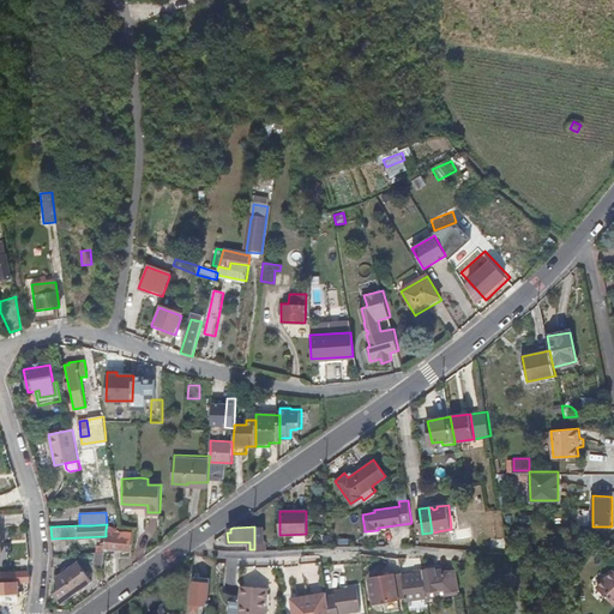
[(254,527),(254,549),(268,549),(265,527),(254,527)]
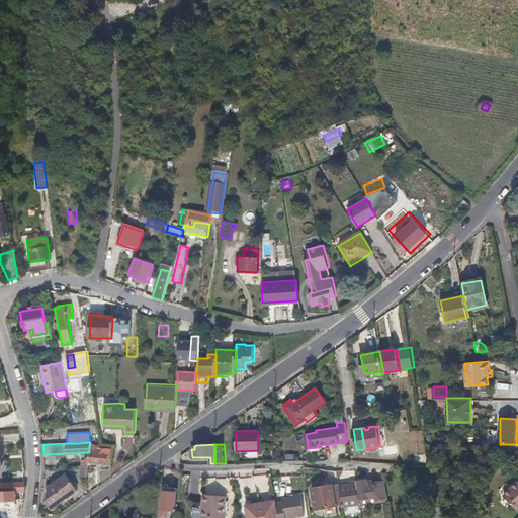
[(106,448),(89,447),(89,452),(88,459),(88,461),(109,464),(110,454),(106,453),(106,448)]
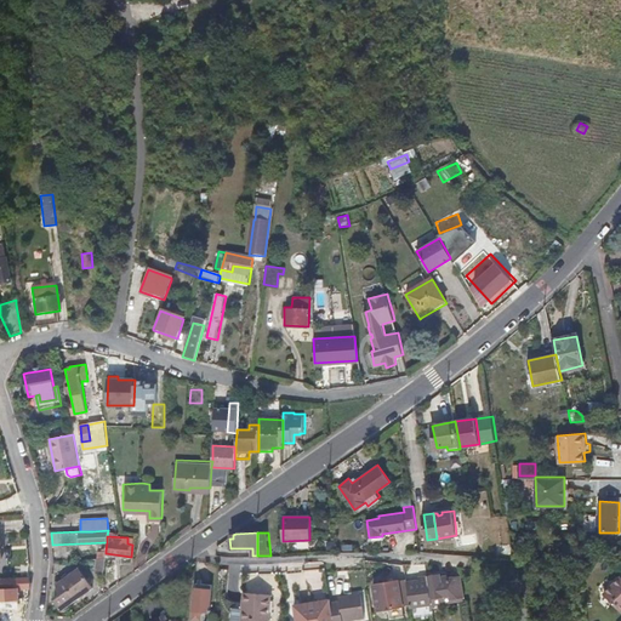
[(456,598),(453,575),(442,576),(440,574),(428,576),(431,598),(432,598),(448,596),(449,599),(456,598)]
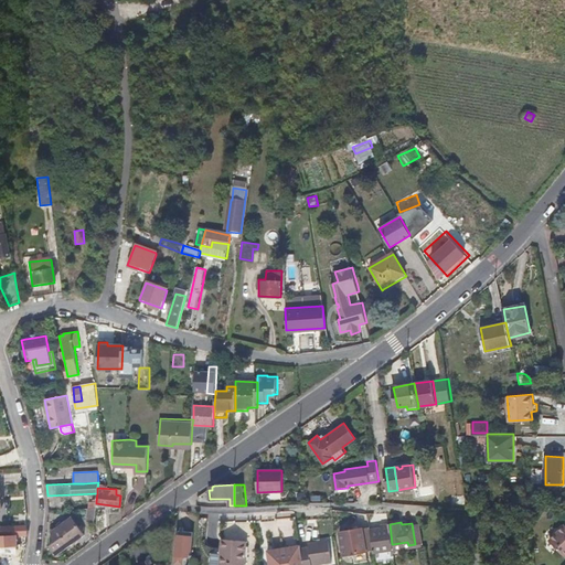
[(424,543),(419,522),(412,523),(415,544),(424,543)]
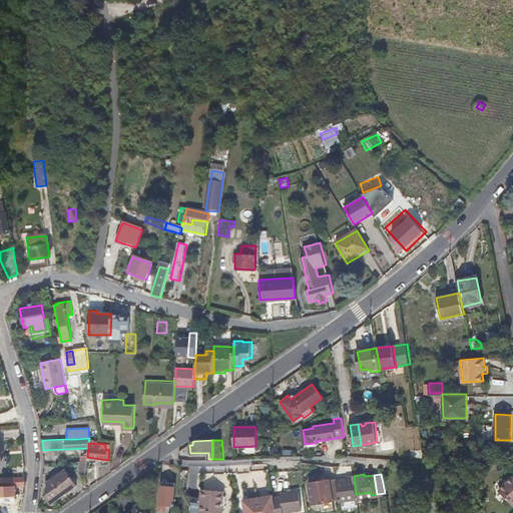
[(512,474),(499,489),(512,503),(512,474)]
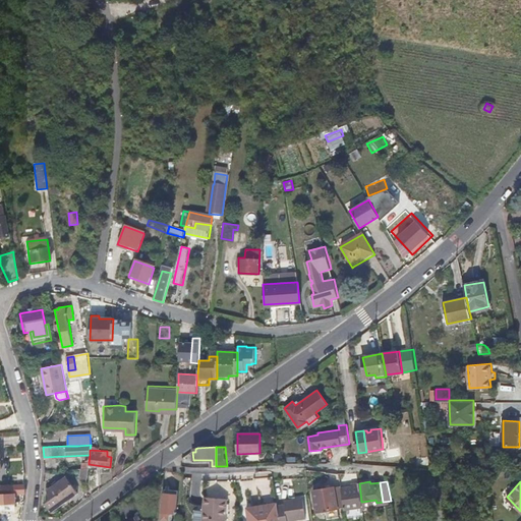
[(8,494),(23,493),(22,483),(0,484),(0,496),(2,509),(7,511),(7,501),(9,501),(8,494)]
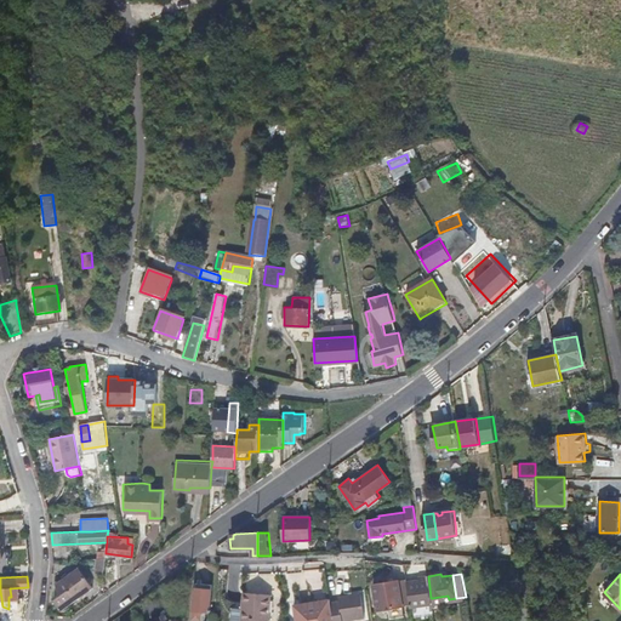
[(55,599),(62,609),(85,591),(78,582),(74,584),(68,576),(64,580),(60,584),(57,585),(60,596),(55,599)]
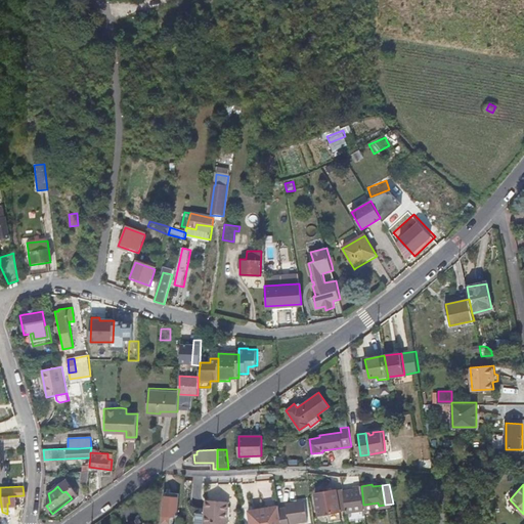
[(346,510),(346,512),(364,509),(363,505),(361,486),(354,487),(354,490),(343,492),(343,494),(346,510)]
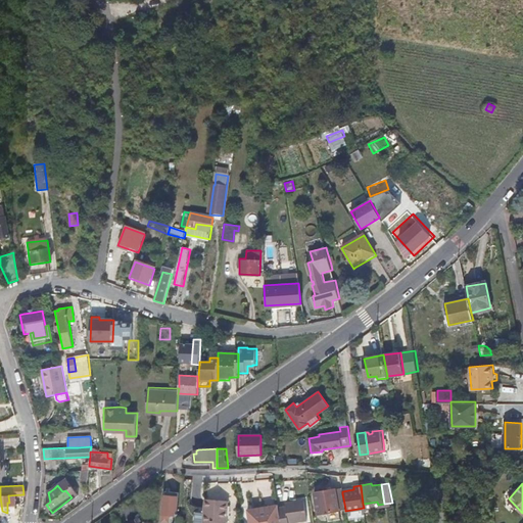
[(345,509),(342,493),(342,491),(341,487),(328,489),(324,490),(316,491),(317,502),(315,503),(316,509),(318,509),(319,513),(345,509)]
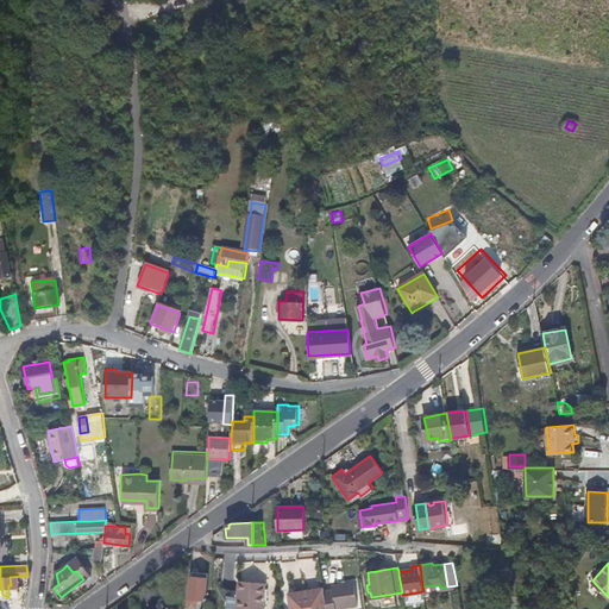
[(208,578),(190,576),(188,606),(196,607),(198,598),(206,600),(208,578)]
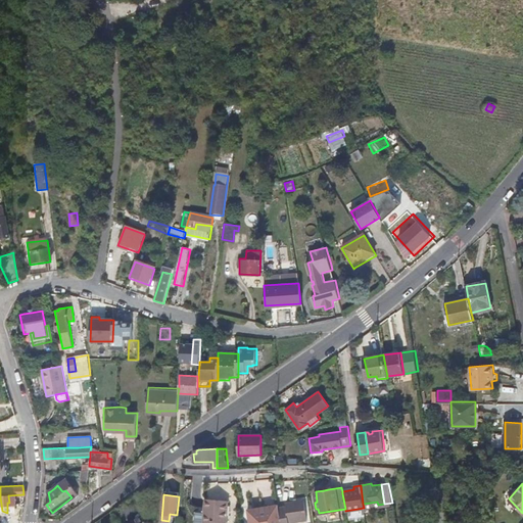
[(226,522),(228,500),(205,497),(203,522),(226,522)]
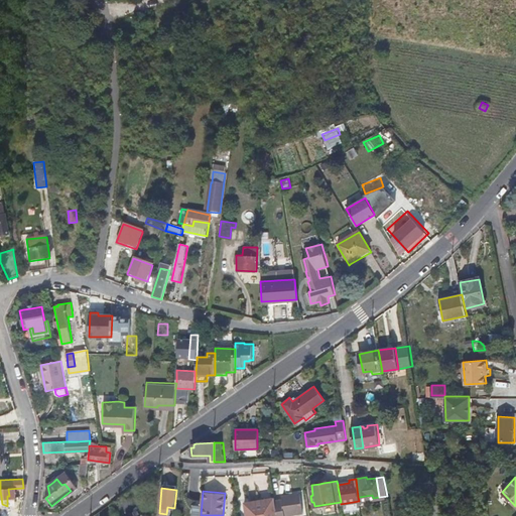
[(301,491),(289,493),(293,512),(303,511),(301,491)]
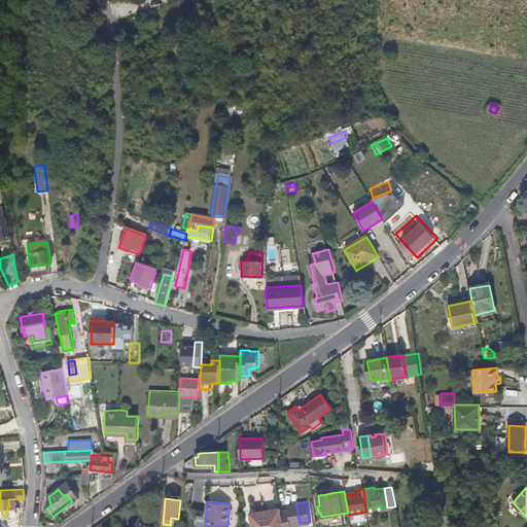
[(300,523),(295,503),(287,504),(287,507),(279,508),(282,526),(290,526),(290,524),(300,523)]
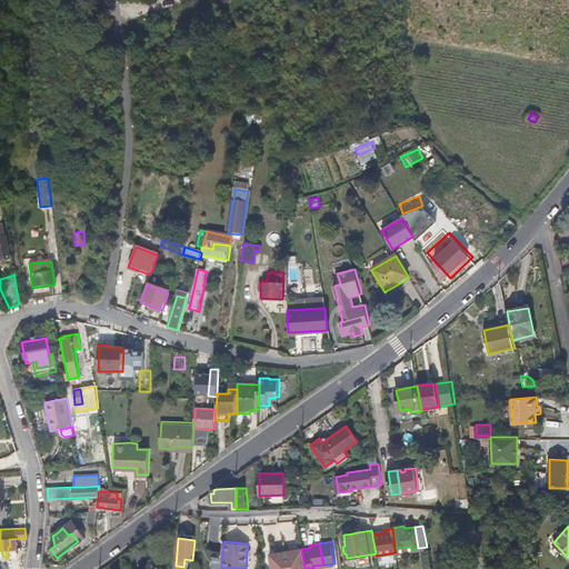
[(305,568),(301,549),(301,548),(275,552),(276,566),(270,567),(270,568),(305,568)]
